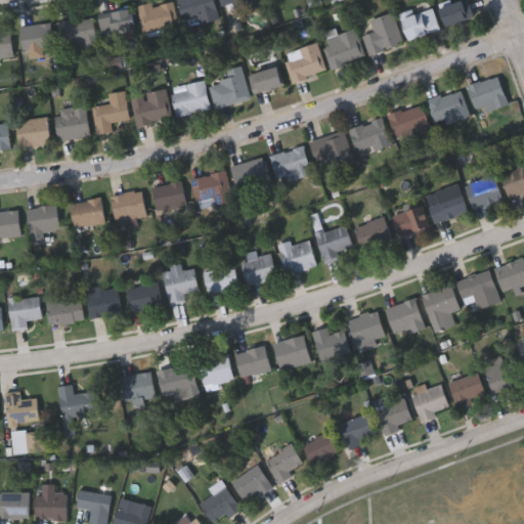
[(135,5),(171,0),(175,28),(139,33),(135,5)]
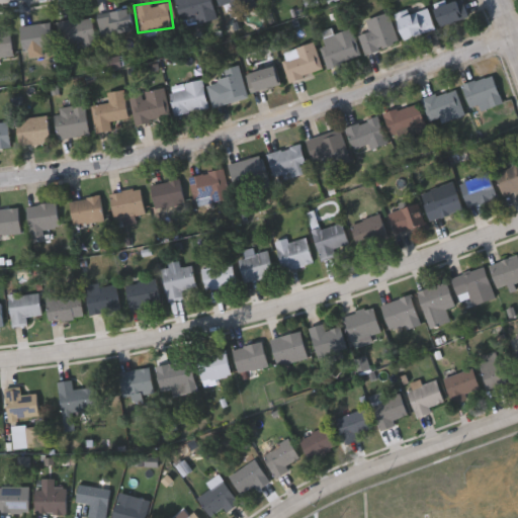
[(182,26),(174,0),(209,0),(214,16),(182,26)]
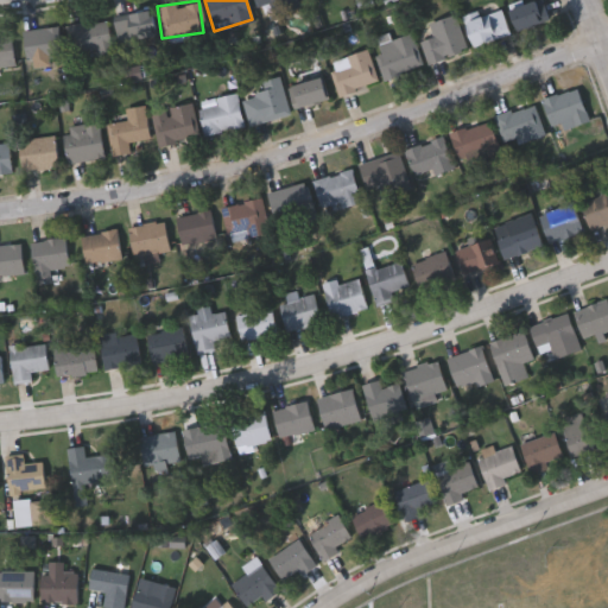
[(259,18),(254,0),(296,0),(298,7),(259,18)]
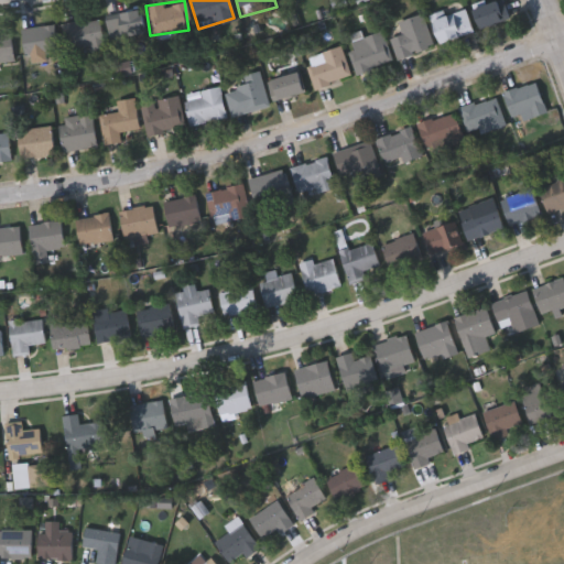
[(479,29),(472,10),(496,0),(501,0),(509,17),(479,29)]
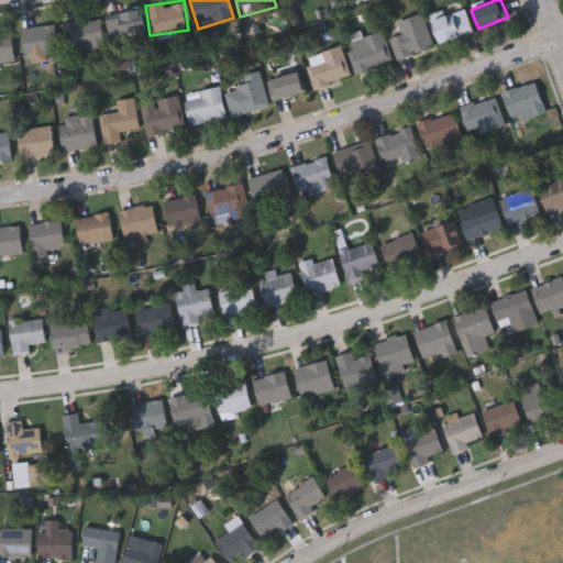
[(472,30),(439,43),(428,19),(461,4),(472,30)]
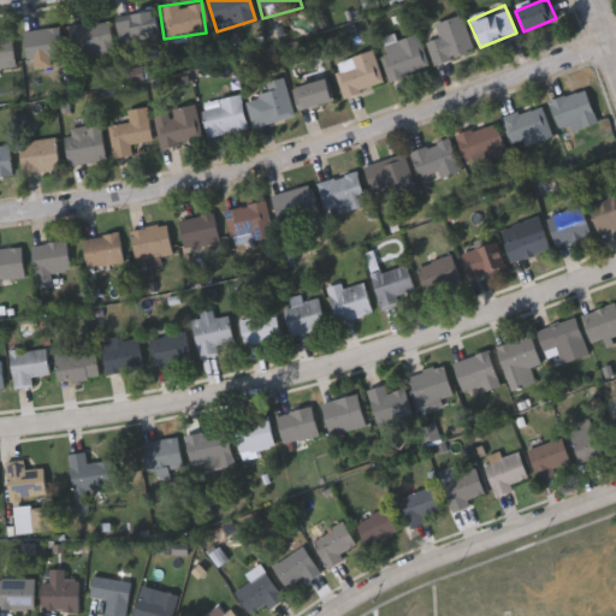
[(158,48),(119,51),(117,16),(155,13),(158,48)]
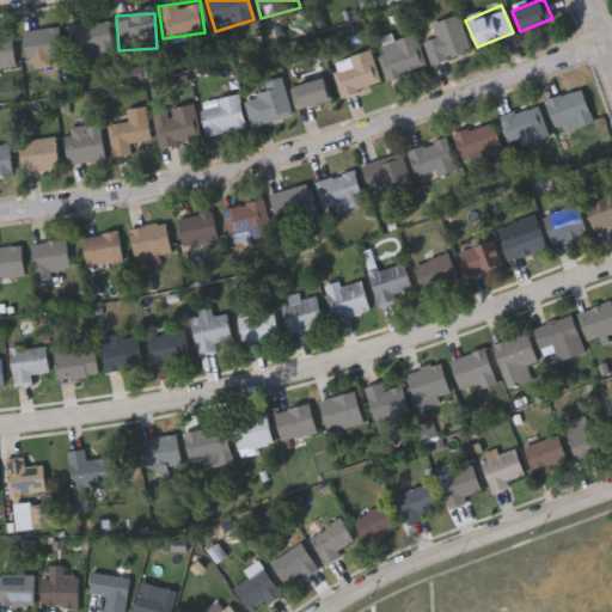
[(422,41),(435,37),(430,23),(458,14),(469,51),(429,63),(422,41)]
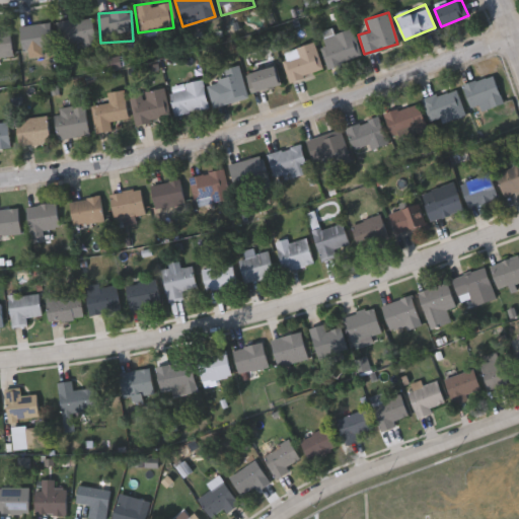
[(60,46),(57,21),(91,16),(94,41),(60,46)]
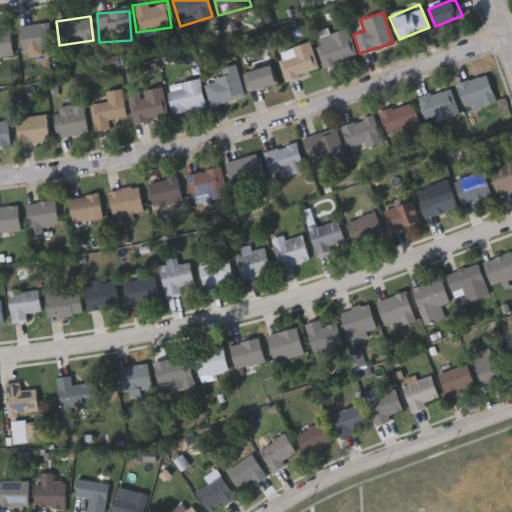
[(50,48),(20,48),(20,23),(50,23),(50,48)]
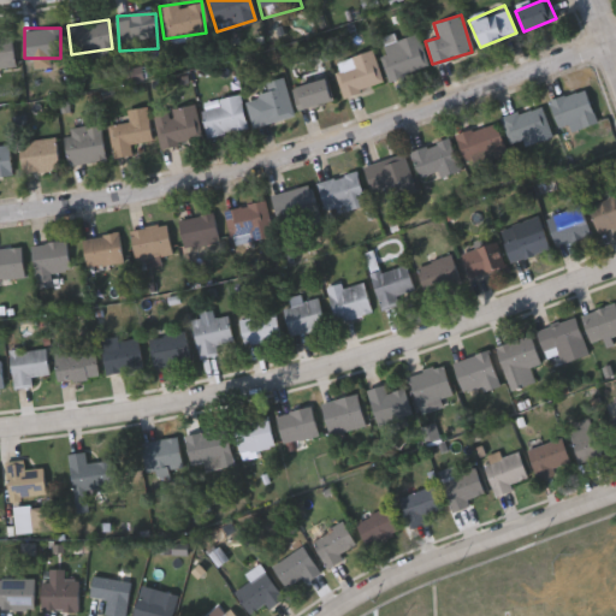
[(427,66),(388,80),(377,47),(416,34),(427,66)]
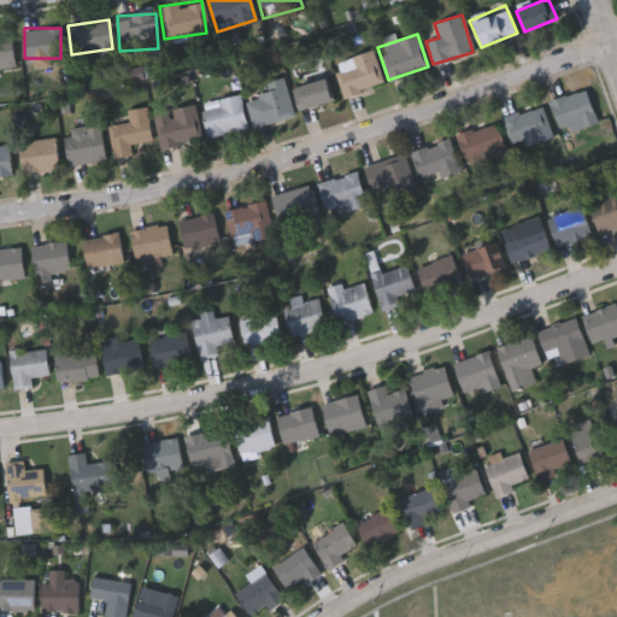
[(0,37),(11,37),(11,68),(0,68),(0,37)]
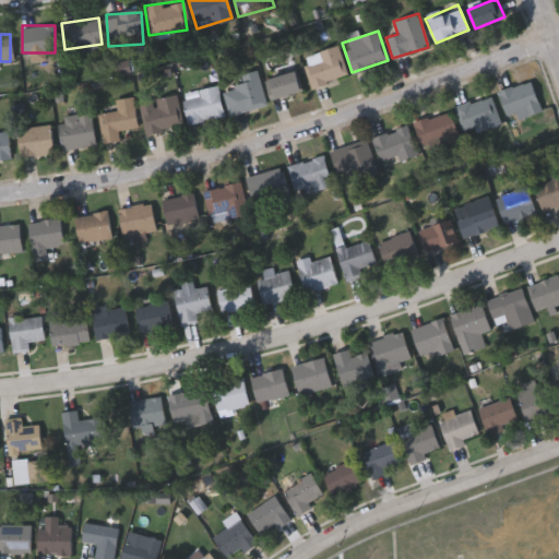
[(300,59),(337,47),(347,74),(310,87),(300,59)]
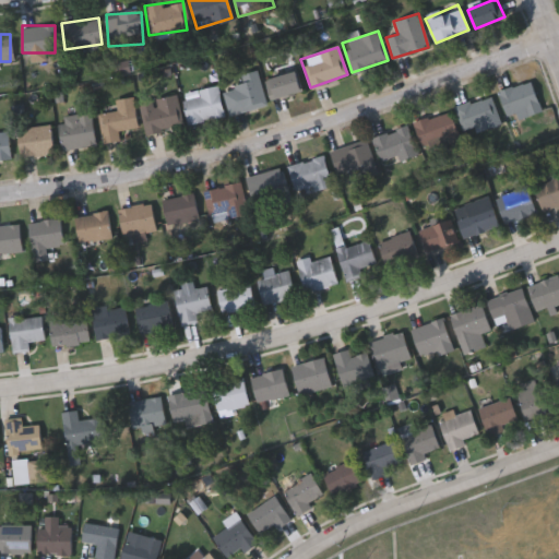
[(228,115),(222,90),(245,83),(241,74),(256,70),(265,105),(228,115)]
